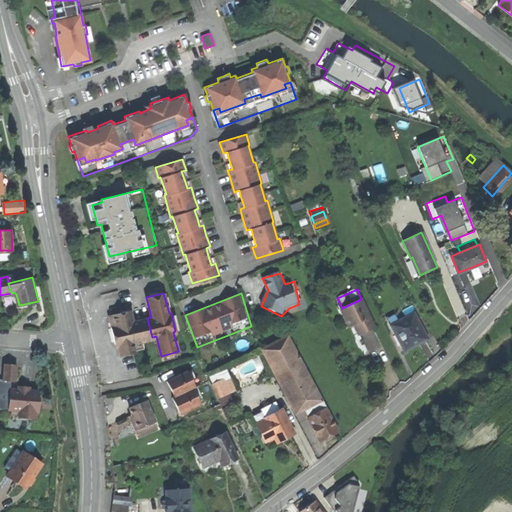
[(342,308),(341,308),(346,320),(351,318),(354,325),(359,334),(366,331),(375,327),(361,299),(342,308)]
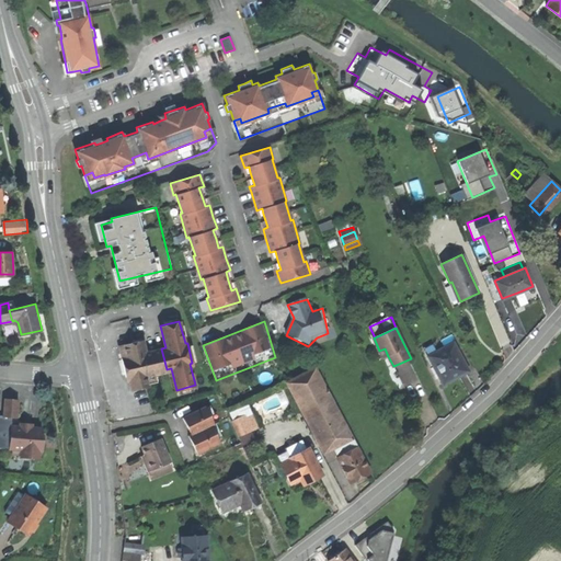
[(167,369),(161,348),(146,353),(141,338),(134,340),(135,342),(125,344),(128,361),(123,362),(124,368),(126,376),(129,375),(130,380),(134,391),(150,387),(149,385),(158,382),(157,374),(168,371),(167,369)]
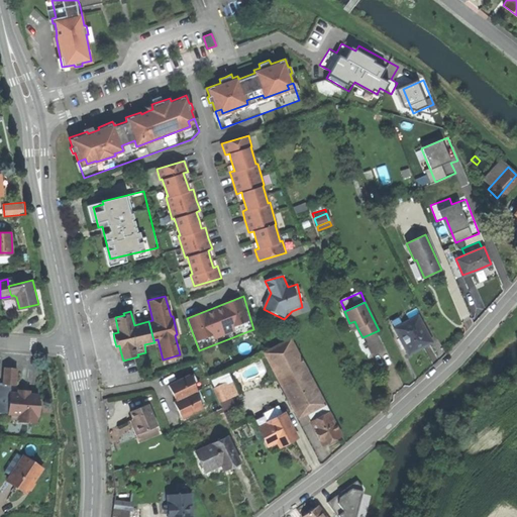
[(395,327),(409,353),(421,347),(431,341),(418,315),(402,324),(395,327)]
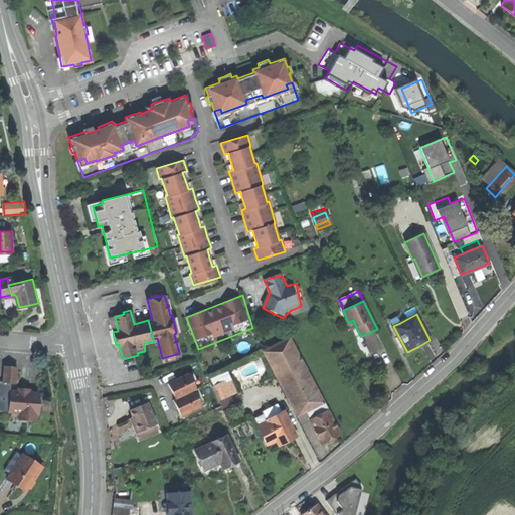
[(109,318),(113,332),(118,331),(115,316),(109,318)]
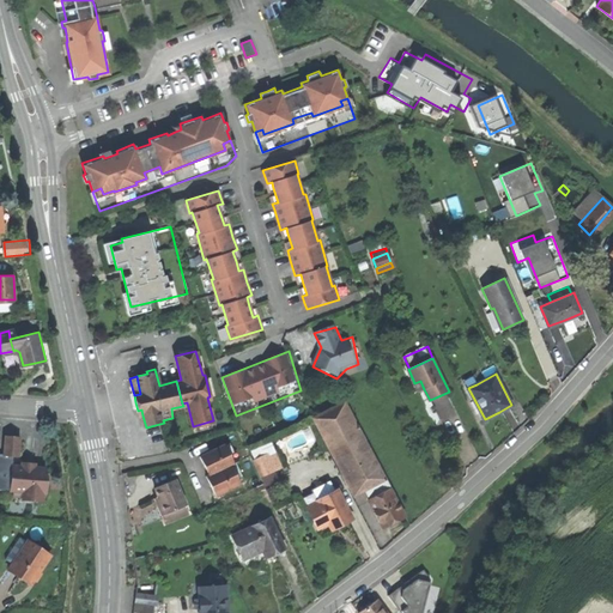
[(465,382),(468,388),(477,384),(473,377),(465,382)]
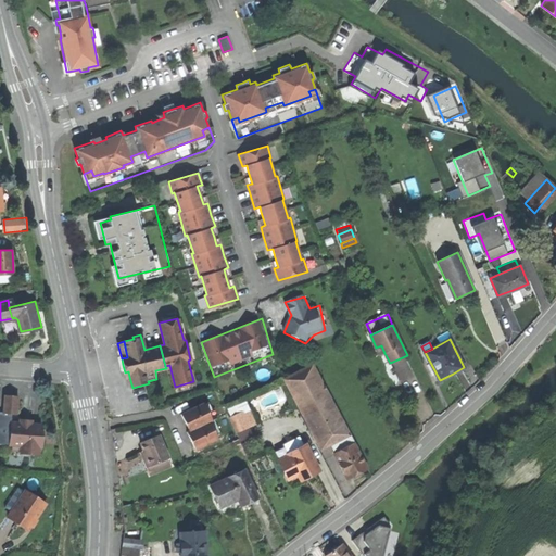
[(314,365),(290,377),(316,429),(312,431),(320,449),(342,438),(350,434),(314,365)]
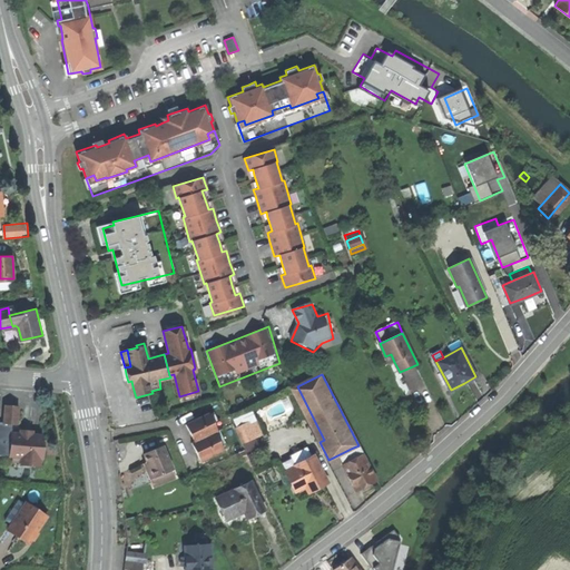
[(0,454),(10,455),(11,433),(12,423),(18,424),(18,410),(5,409),(5,422),(0,421),(0,454)]
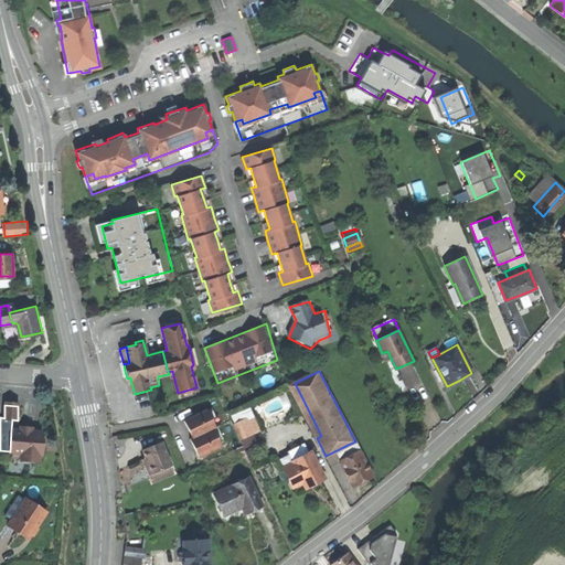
[(212,406),(206,408),(214,426),(217,425),(220,424),(212,406)]
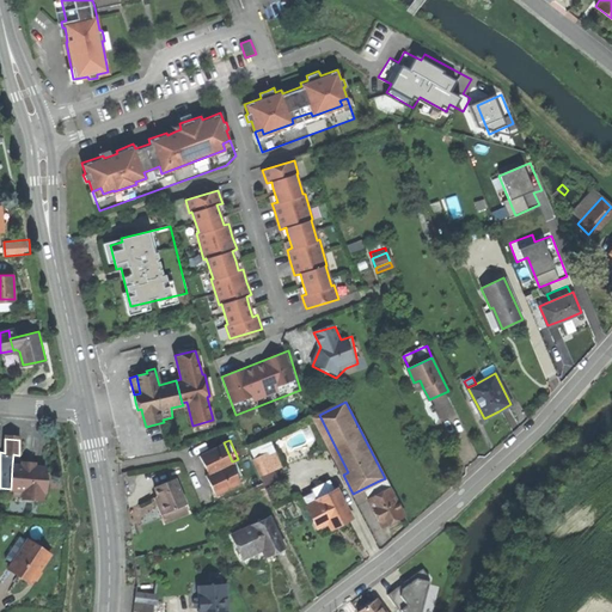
[(207,463),(210,471),(231,463),(232,461),(224,442),(200,454),(202,459),(204,464),(207,463)]
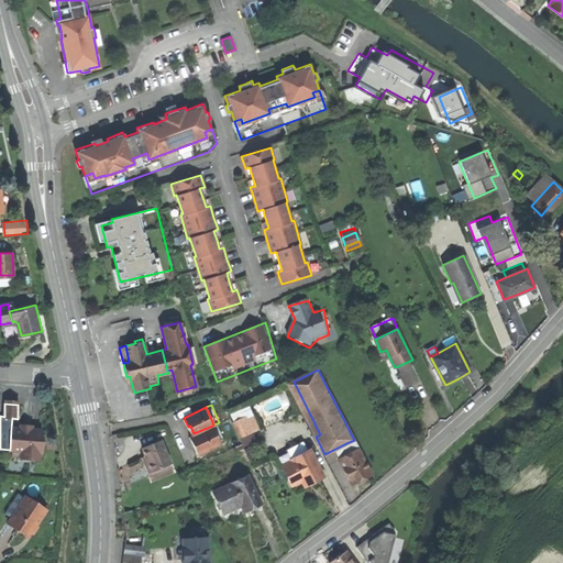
[(232,422),(236,430),(249,424),(245,417),(232,422)]
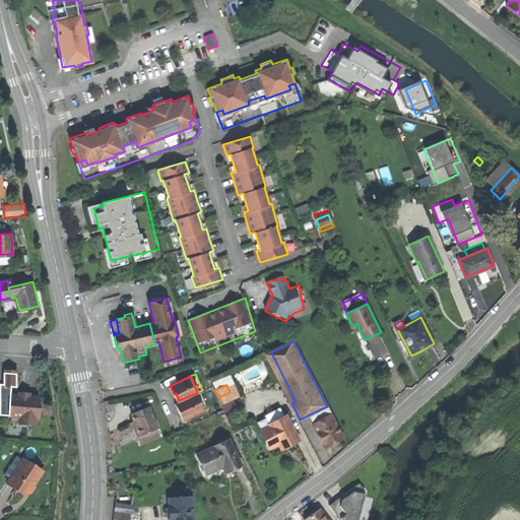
[(207,407),(200,391),(197,392),(196,393),(203,409),(207,407)]
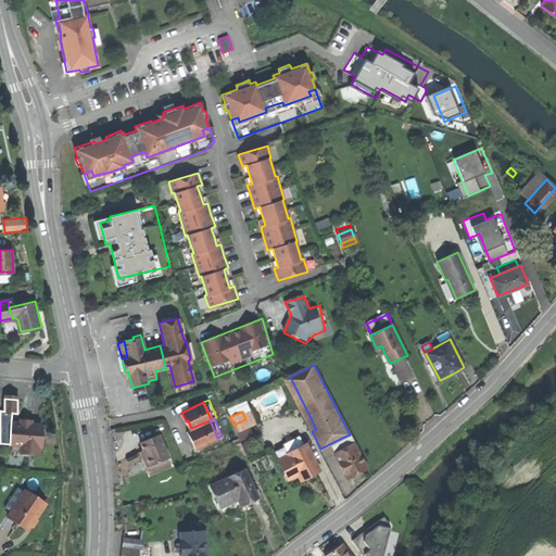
[(248,426),(245,419),(234,425),(236,431),(248,426)]
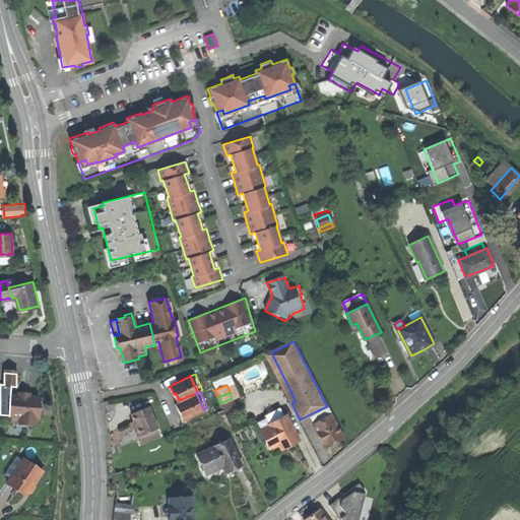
[(203,409),(196,393),(179,400),(177,401),(181,409),(179,410),(182,418),(203,409)]
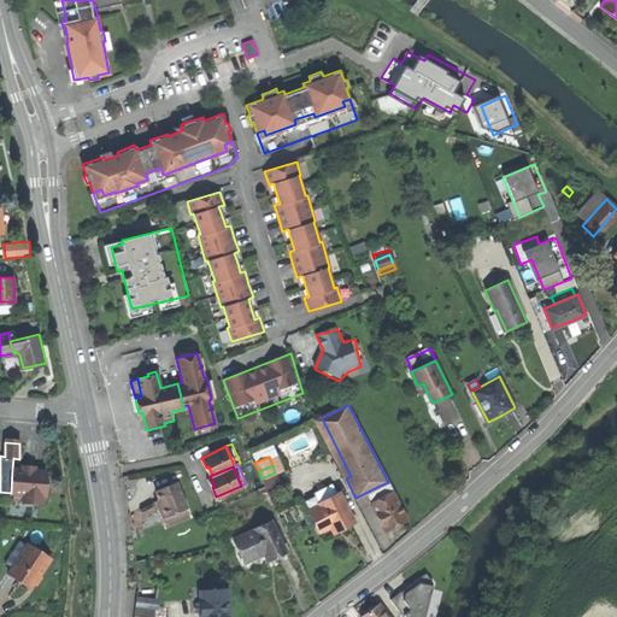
[(12,469),(11,493),(13,493),(25,494),(43,495),(47,495),(46,471),(35,470),(22,470),(12,469)]
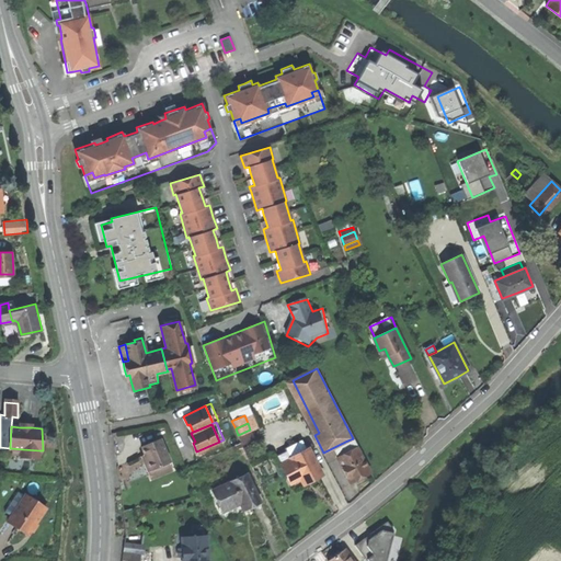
[(353,437),(353,438),(345,442),(348,448),(351,451),(357,448),(358,447),(353,437)]
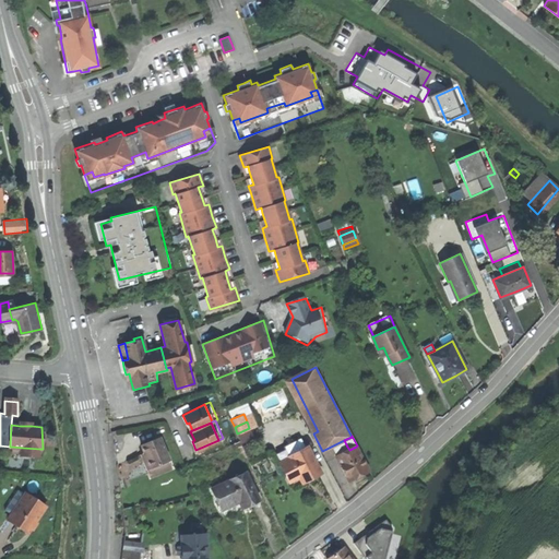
[(161,437),(142,444),(145,452),(151,467),(169,460),(161,437)]
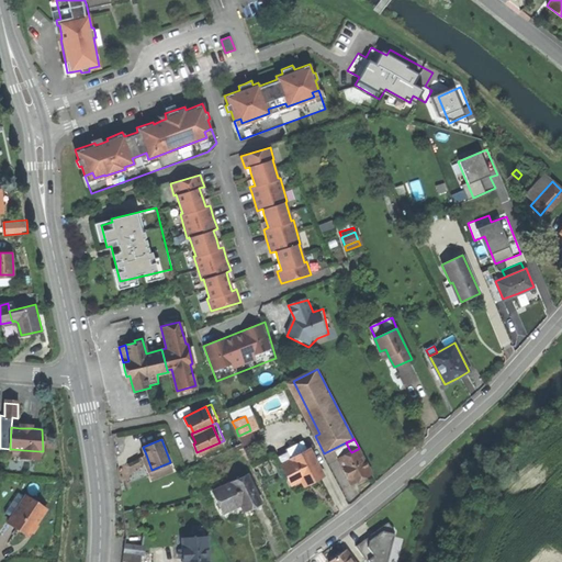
[(285,449),(291,459),(306,451),(302,441),(285,449)]
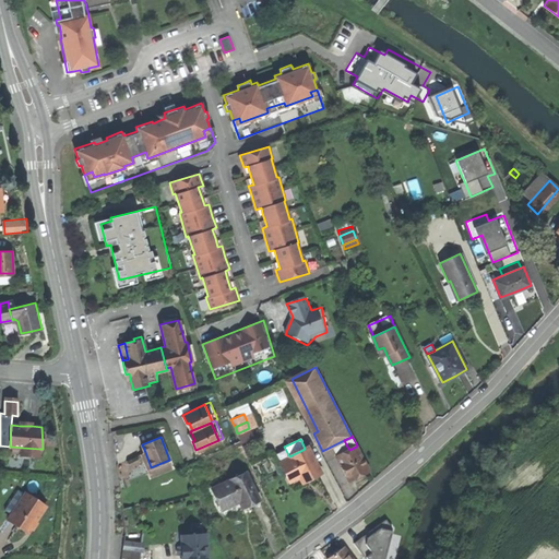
[(298,475),(300,479),(310,475),(319,471),(308,447),(305,449),(289,456),(289,458),(298,475)]
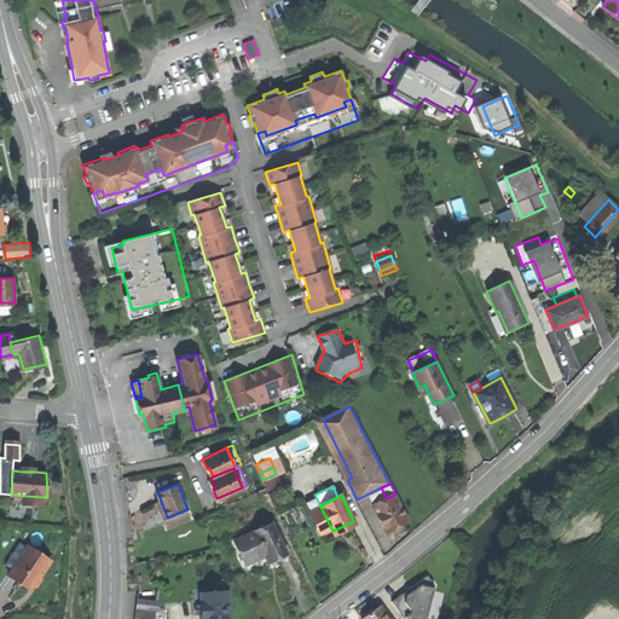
[(408,521),(394,495),(387,498),(377,503),(372,505),(386,532),(392,530),(400,525),(408,521)]
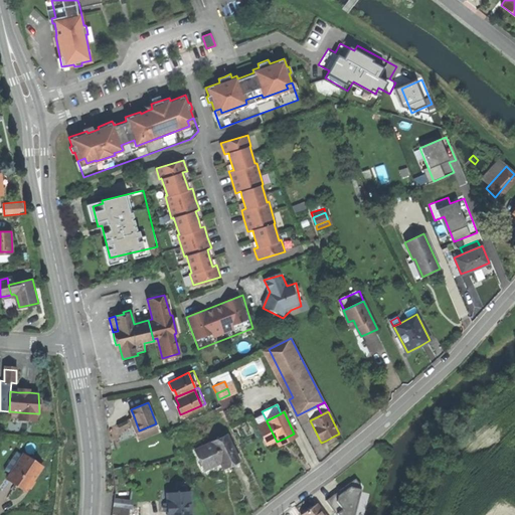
[(36,420),(36,413),(21,412),(21,417),(21,419),(36,420)]
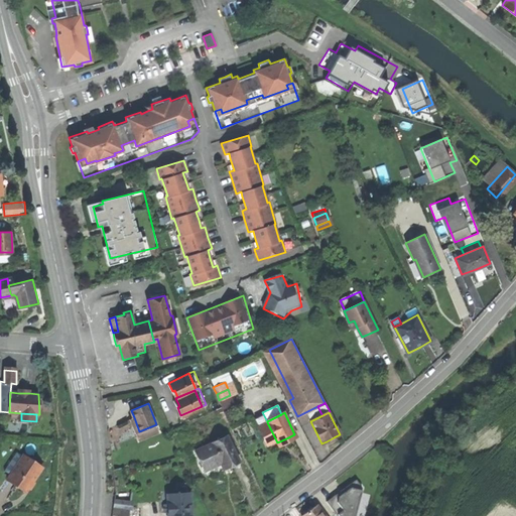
[(133,425),(136,432),(139,431),(134,417),(131,419),(133,425)]
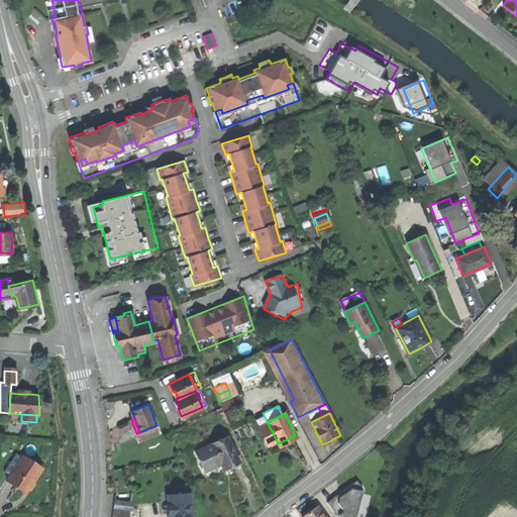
[(268,443),(276,439),(268,423),(260,427),(268,443)]
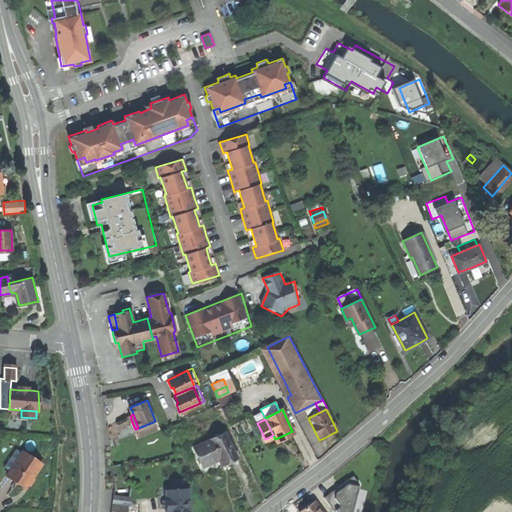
[(158,428),(155,421),(138,428),(135,429),(138,436),(158,428)]
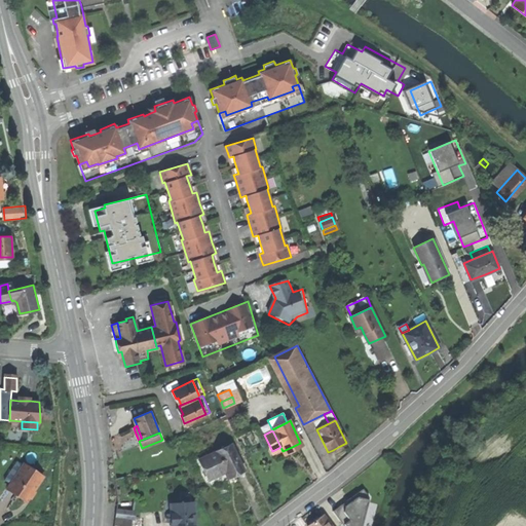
[(202,467),(209,479),(225,472),(230,468),(233,475),(243,471),(231,445),(208,456),(211,464),(202,467)]
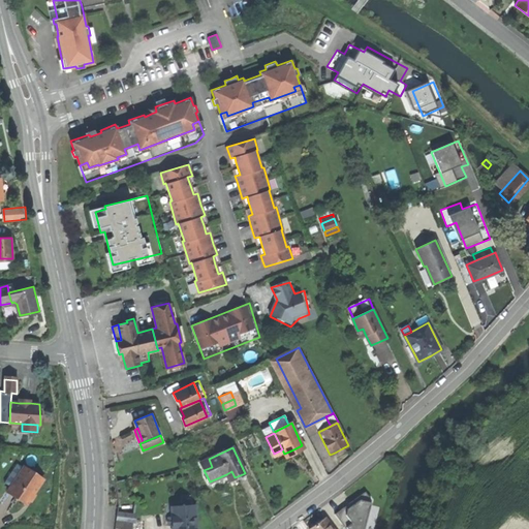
[(16,497),(26,504),(42,479),(24,467),(7,492),(16,497)]
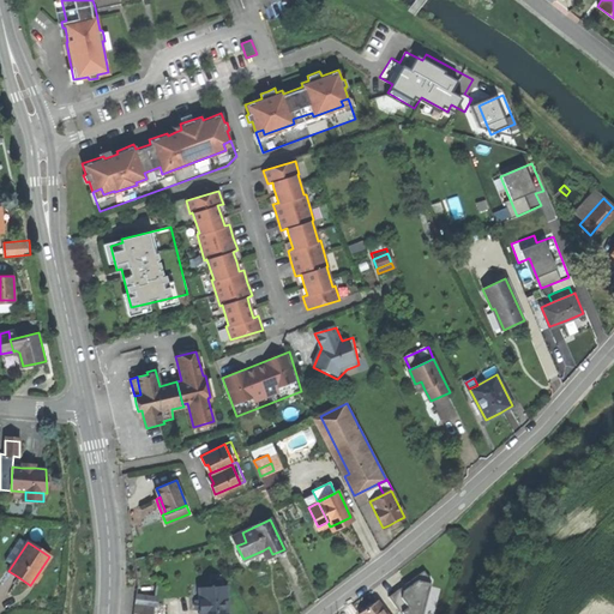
[(270,555),(272,554),(269,547),(263,551),(266,558),(270,555)]
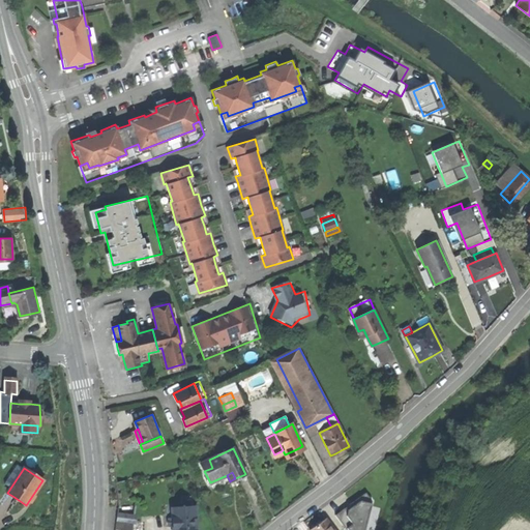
[(173,527),(172,529),(196,529),(195,505),(171,507),(172,519),(173,527)]
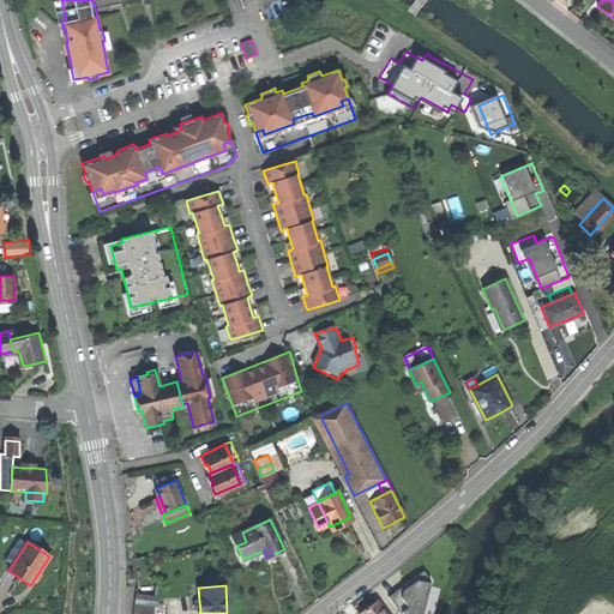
[(401,602),(408,613),(427,613),(429,613),(423,605),(422,606),(414,593),(401,602)]
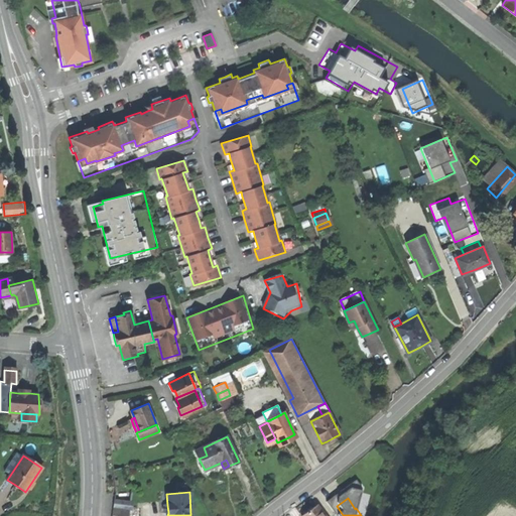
[(112,515),(129,515),(130,510),(131,504),(131,502),(114,500),(112,515)]
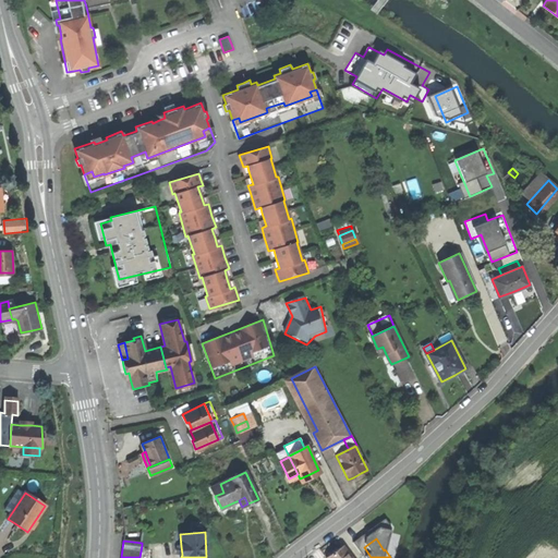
[(326,557),(350,557),(343,547),(335,553),(326,557)]
